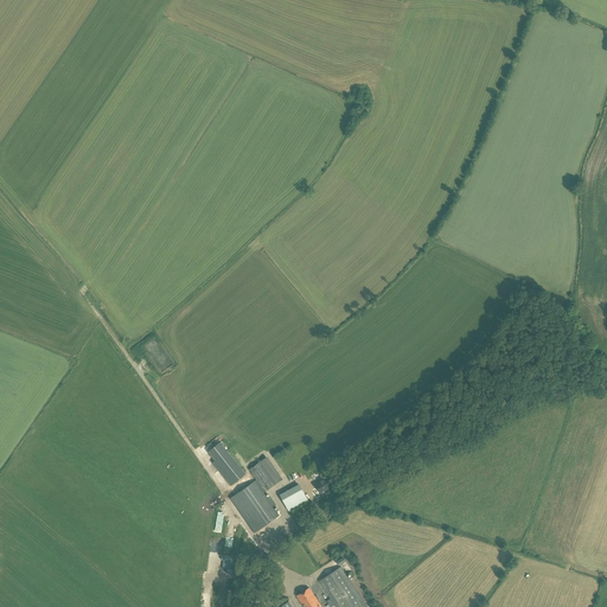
[(244,478),(243,475),(224,453),(217,458),(236,481),(237,484),(244,478)]
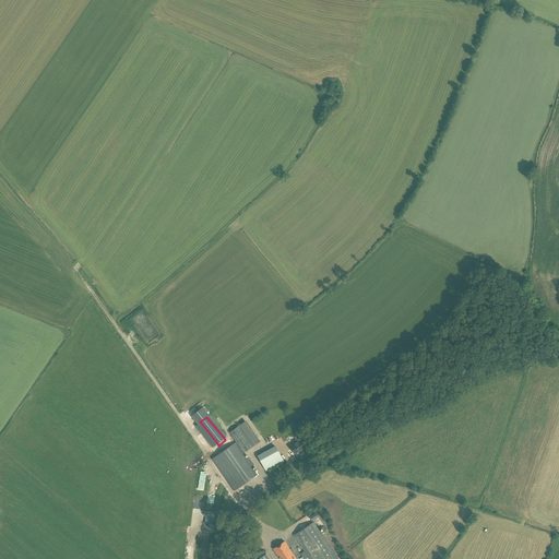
[(293,430),(299,428),(295,419),(289,423),(293,430)]
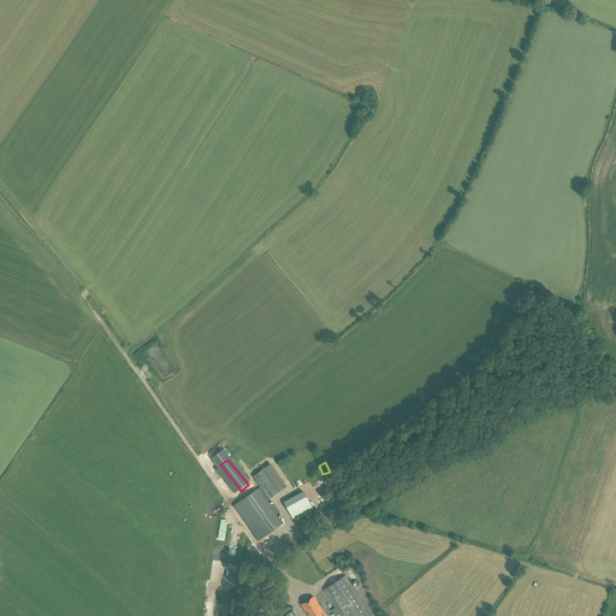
[(267,465),(252,477),(266,498),(283,487),(267,465)]
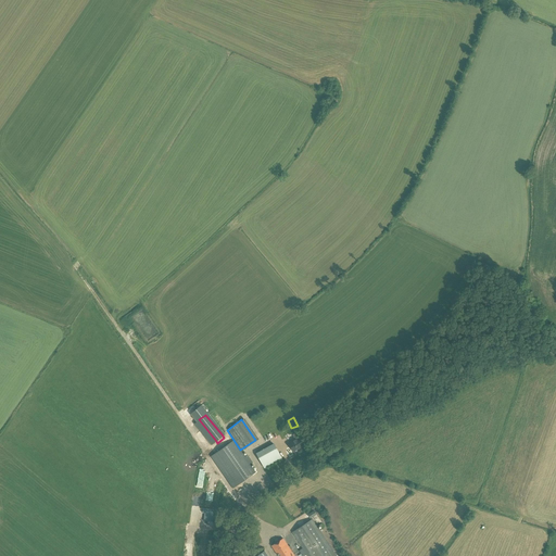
[(293,452),(304,445),(299,437),(297,432),(292,434),(294,439),(288,442),(293,452)]
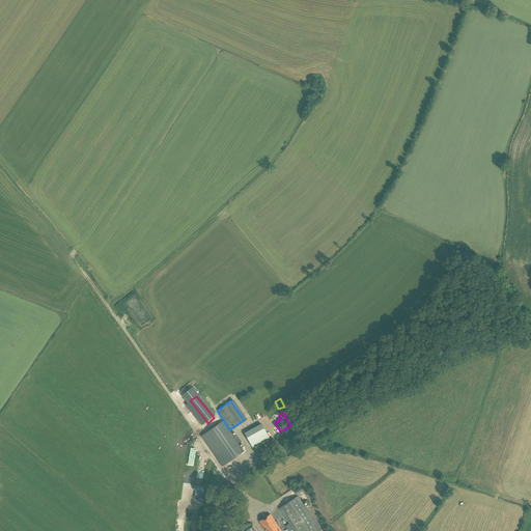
[(222,466),(242,453),(244,451),(223,421),(201,436),(222,466)]
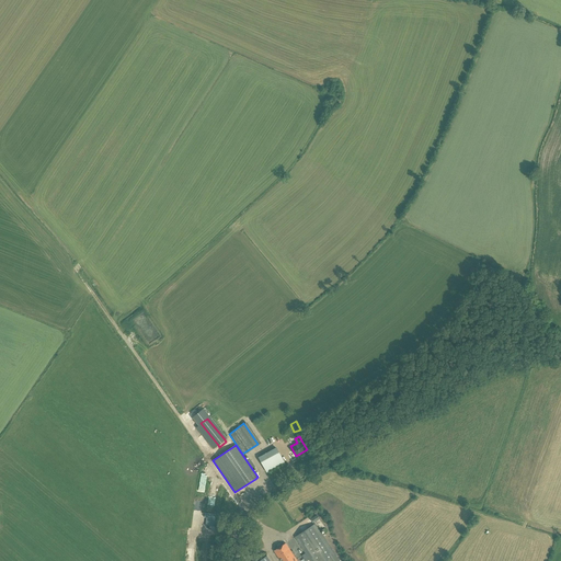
[(259,457),(265,471),(283,461),(276,448),(259,457)]
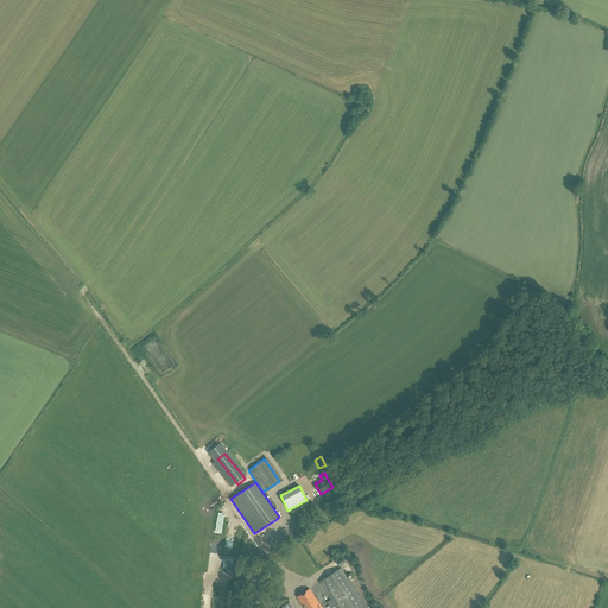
[(222,556),(221,561),(223,562),(228,562),(227,570),(232,570),(234,557),(222,556)]
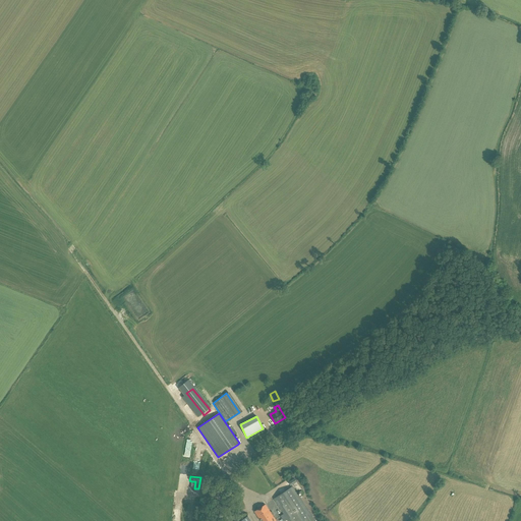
[(285,520),(312,520),(291,487),(272,500),(285,520)]
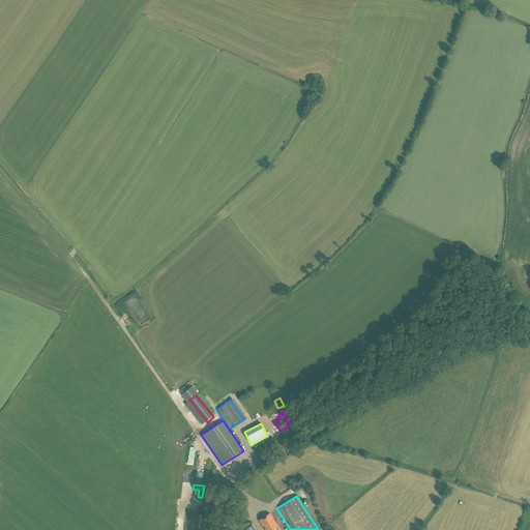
[(281,529),(270,512),(258,520),(265,529),(281,529)]
